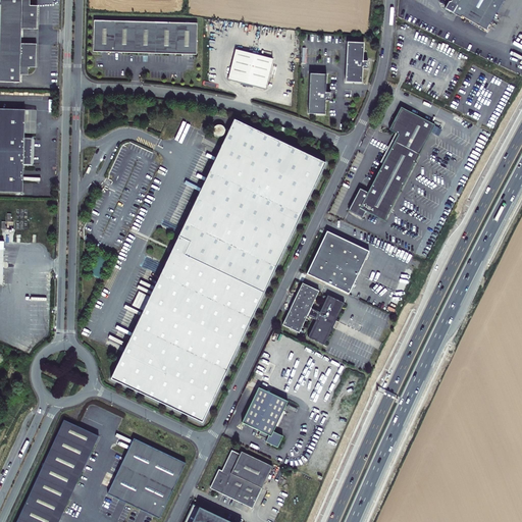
[(0,0),(0,83),(19,84),(19,75),(28,76),(28,68),(35,68),(36,45),(20,44),(21,30),(37,30),(38,6),(31,6),(30,0),(0,0)]
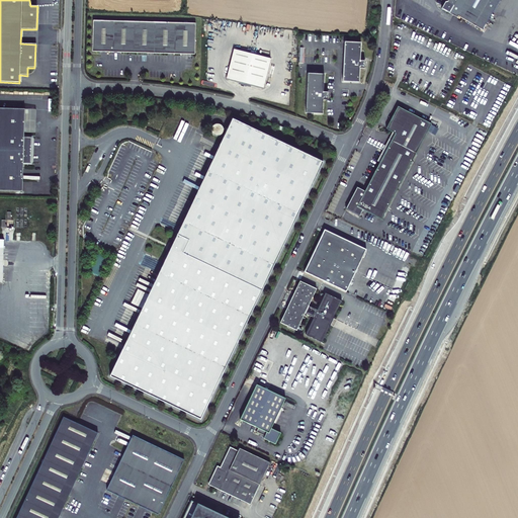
[(448,0),(447,2),(444,3),(441,7),(457,16),(456,17),(482,30),(498,0),(448,0)]
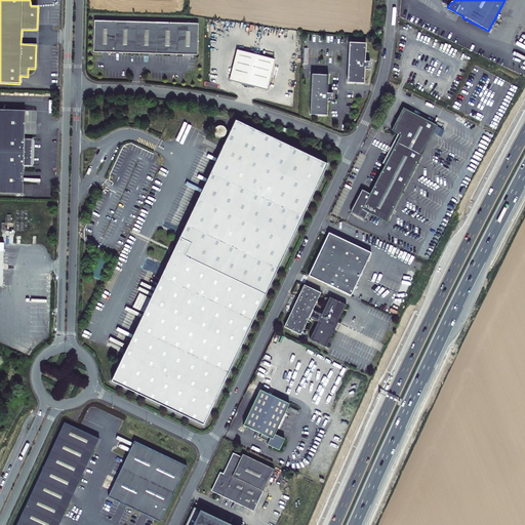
[(199,24),(94,21),(94,51),(198,54),(199,24)]
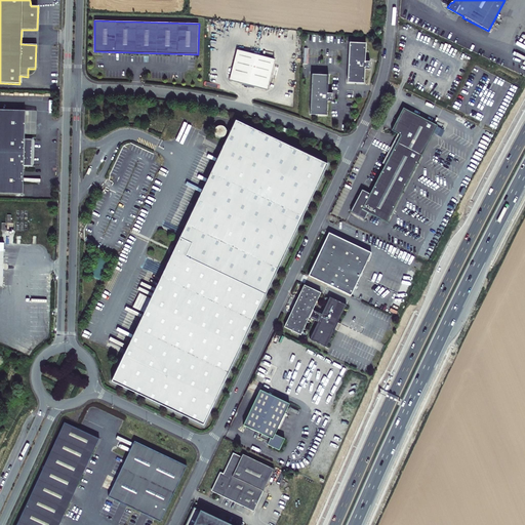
[(365,54),(365,42),(349,42),(348,82),(364,83),(365,69),(369,69),(369,61),(365,61),(365,54)]
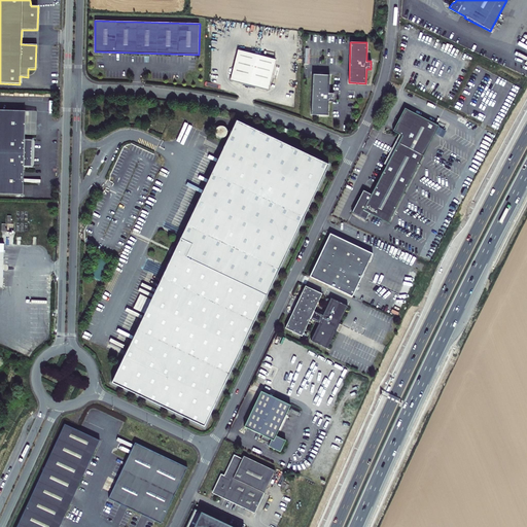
[(230,80),(268,90),(275,60),(238,49),(230,80)]
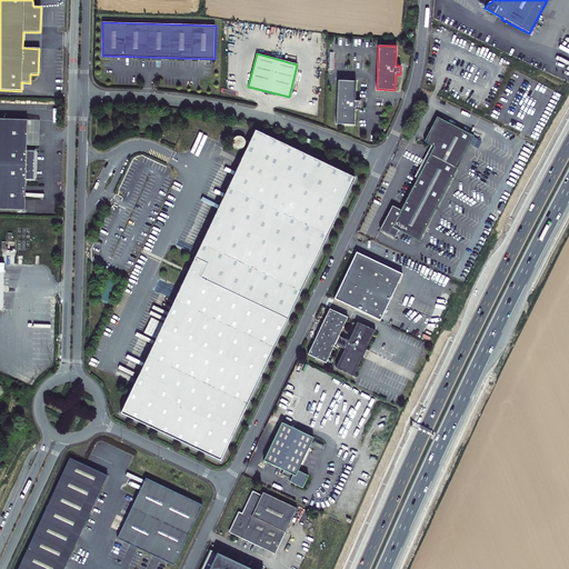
[(338,80),(336,123),(353,125),(355,108),(359,109),(360,100),(355,100),(356,80),(338,80)]
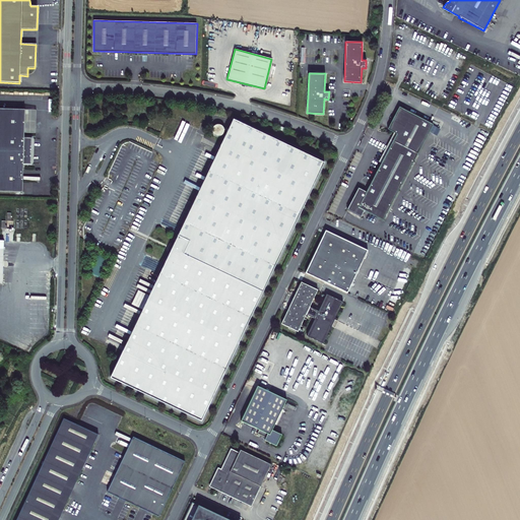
[(26,109),(0,108),(0,190),(23,192),(24,164),(31,164),(33,137),(25,137),(26,109)]
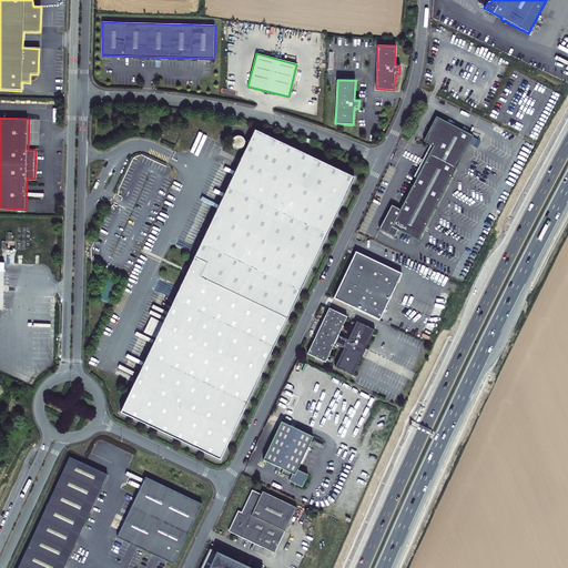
[(419,242),(462,161),(475,138),(438,118),(425,141),(432,144),(434,146),(433,148),(401,210),(397,209),(392,205),(379,229),(395,236),(398,231),(419,242)]
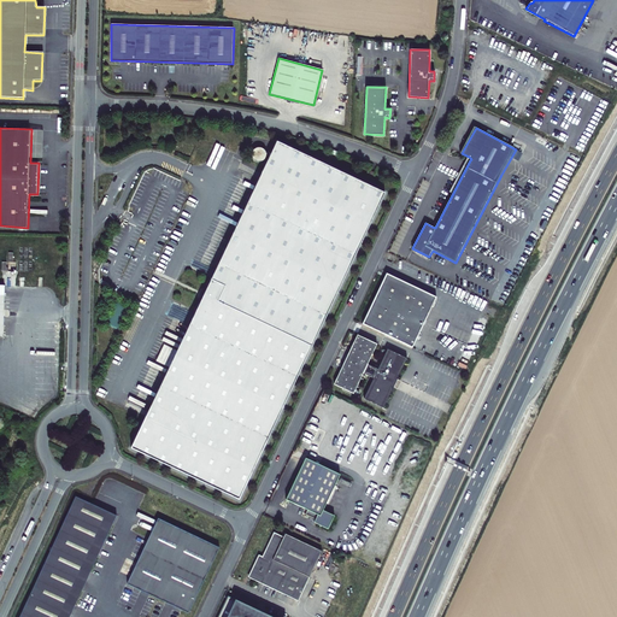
[(383,194),(276,144),(131,447),(239,499),(383,194)]
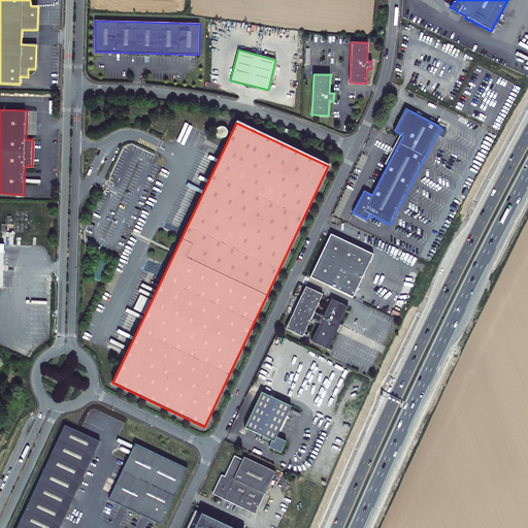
[(443,129),(441,128),(429,150),(390,225),(392,226),(432,151),(443,129)]
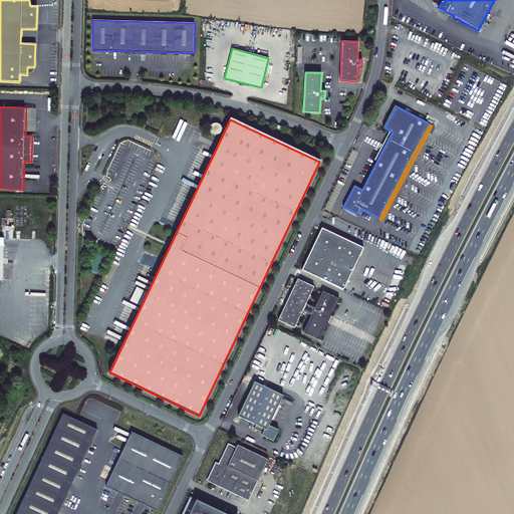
[(211,136),(220,136),(221,125),(211,125),(211,136)]
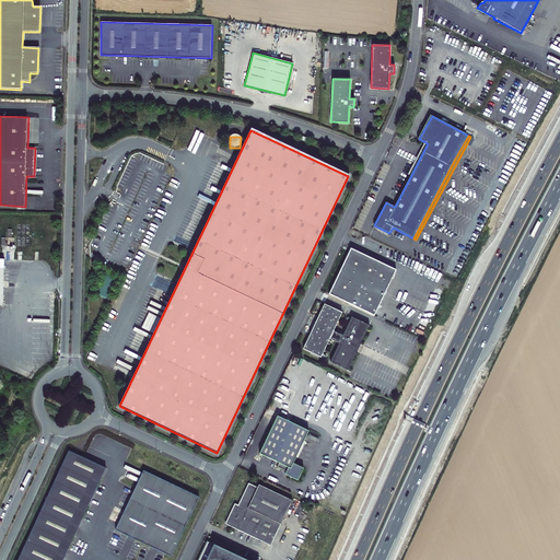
[(426,142),(424,144),(392,206),(395,207),(427,146),(428,144),(426,142)]
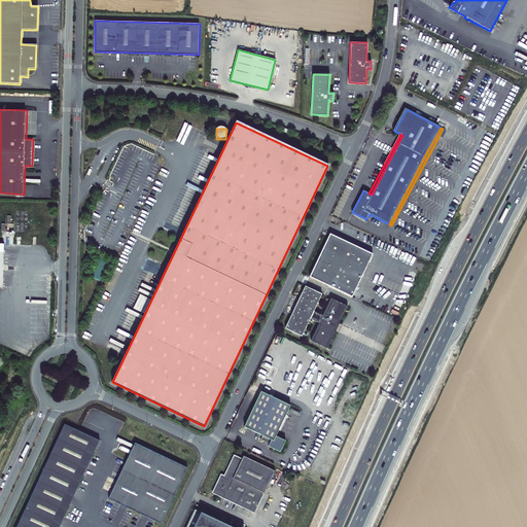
[(372,253),(329,234),(309,277),(351,296),(372,253)]
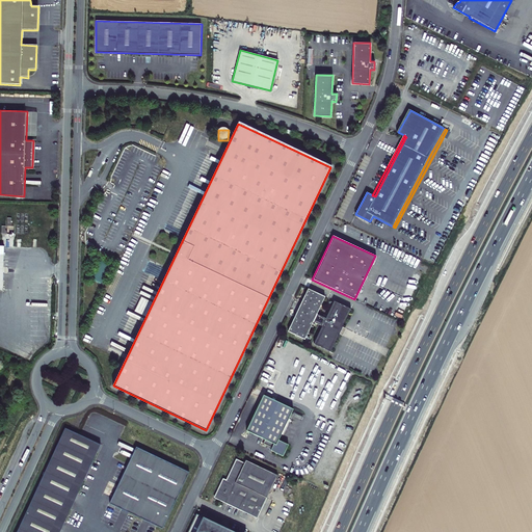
[(100,263),(96,281),(104,283),(108,264),(100,263)]
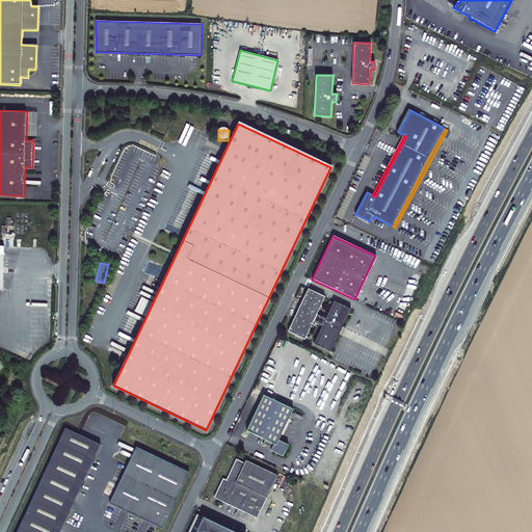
[(329,351),(338,334),(342,326),(350,309),(334,301),(325,318),(317,315),(325,297),(308,289),(287,330),(306,340),(313,322),(321,326),(313,344),(329,351)]
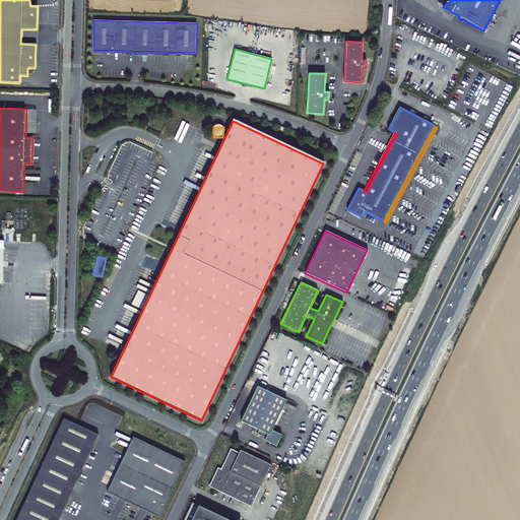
[(271,431),(286,399),(257,385),(240,421),(257,430),(256,434),(265,438),(263,441),(275,447),(281,435),(271,431)]
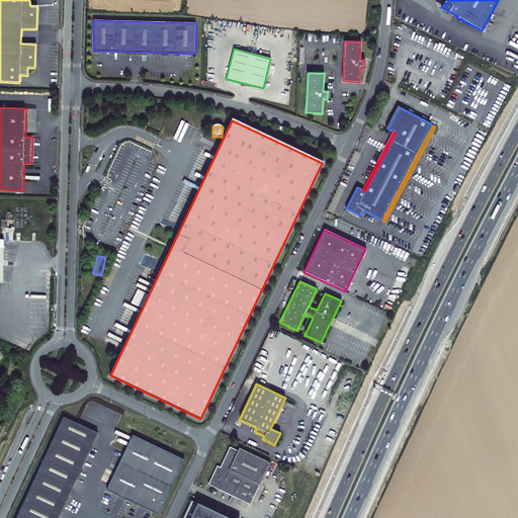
[(65,416),(15,517),(58,517),(99,432),(65,416)]
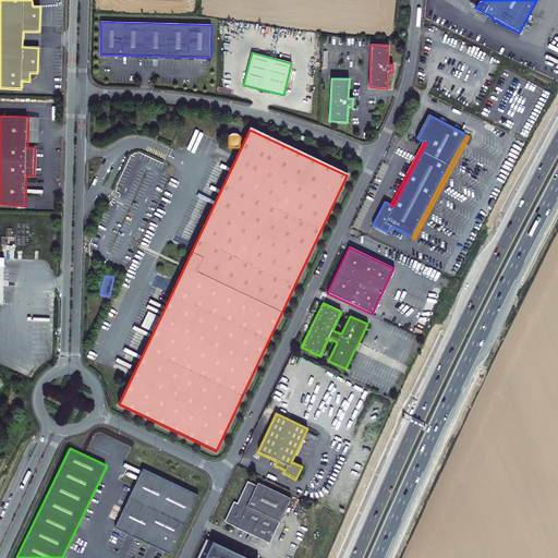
[(116,526),(170,553),(198,494),(143,468),(116,526)]
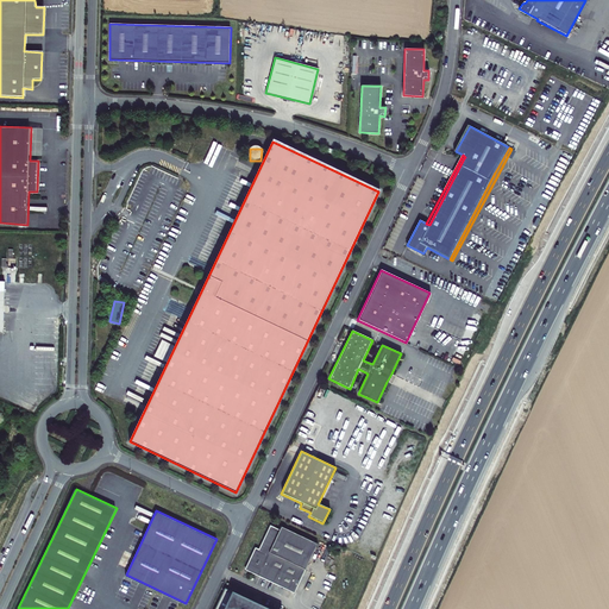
[(294,594),(318,544),(282,527),(280,531),(270,527),(259,551),(256,550),(245,571),(294,594)]
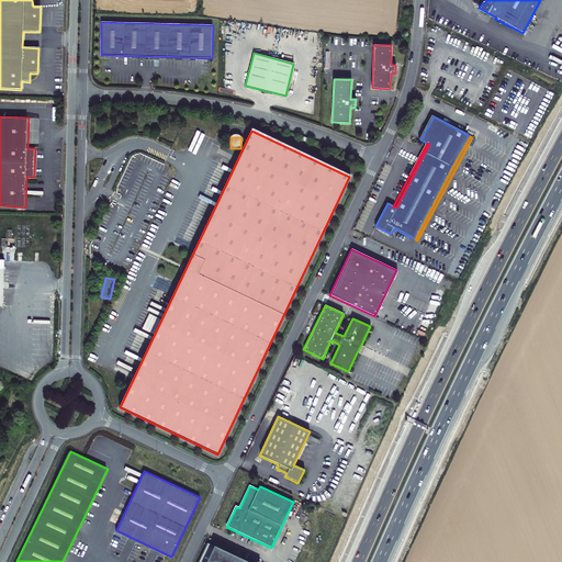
[(247,561),(209,543),(198,561),(247,561)]
